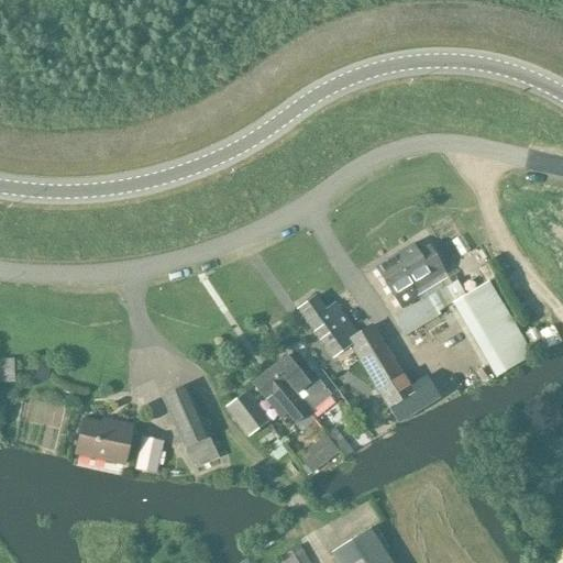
[(417,290),(444,274),(429,247),(417,254),(411,245),(374,268),(392,297),(395,296),(404,309),(417,301),(408,287),(411,285),(417,290)]
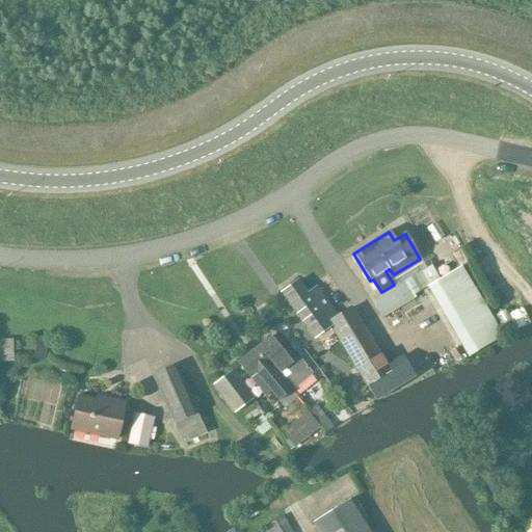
[(439,278),(426,286),(469,357),(503,338),(461,265),(439,278)]
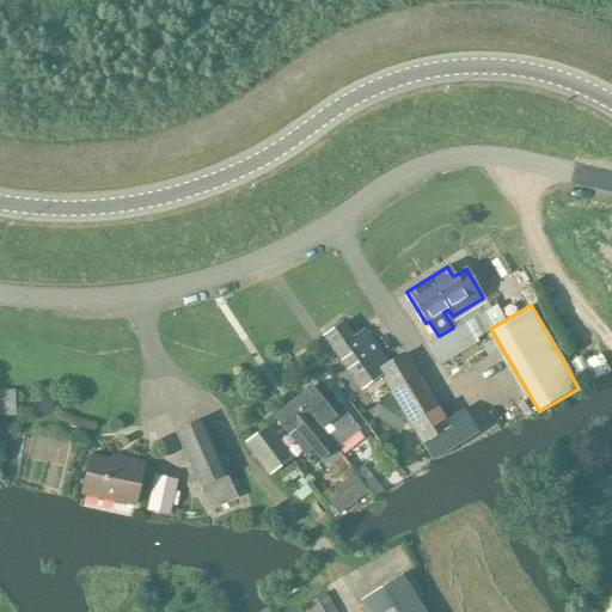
[(343,323),(323,336),(360,389),(379,375),(377,371),(389,363),(365,330),(353,338),(343,323)]
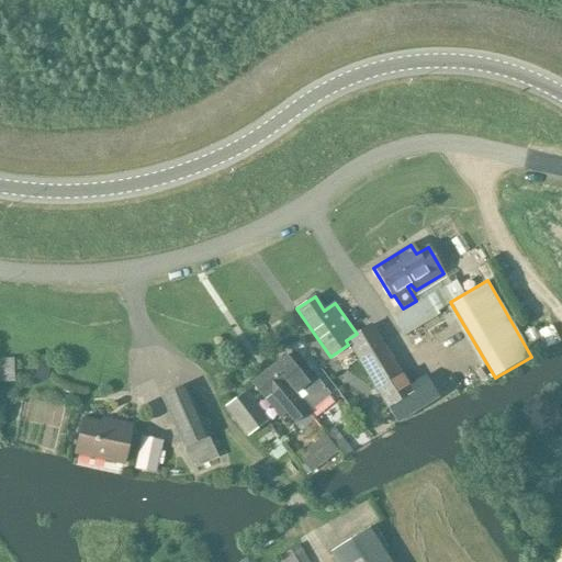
[(417,303),(393,318),(403,336),(440,314),(437,310),(429,296),(417,303)]
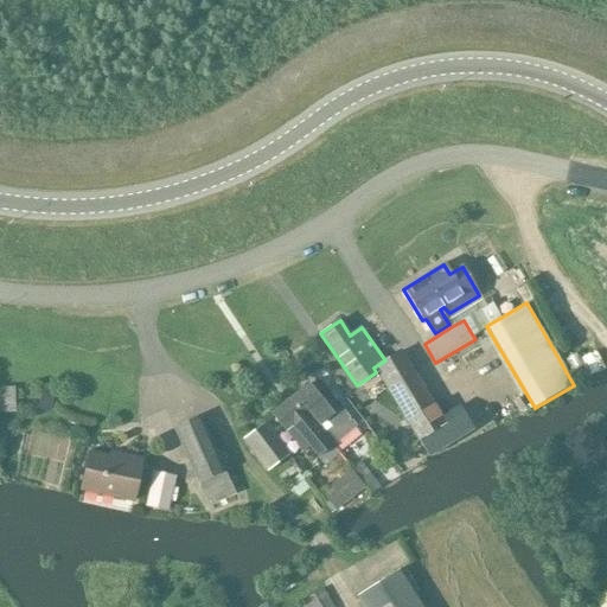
[(385,360),(374,368),(376,372),(419,441),(420,440),(446,423),(401,350),(385,360)]
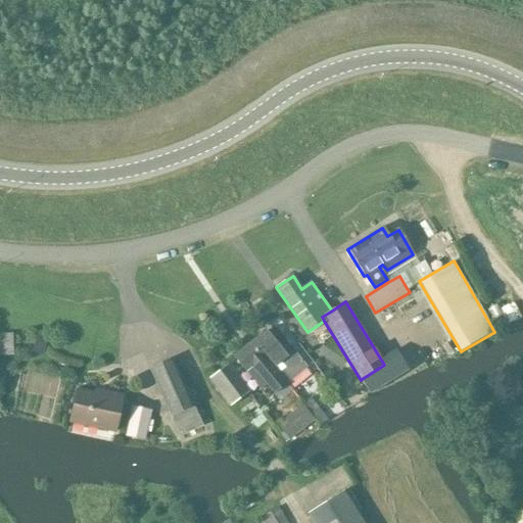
[(266,331),(250,344),(260,360),(265,357),(286,384),(287,383),(306,368),(274,328),(268,333),(266,331)]
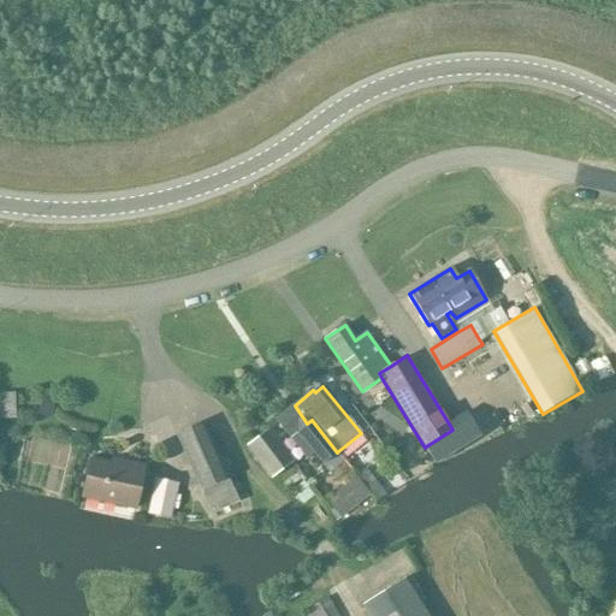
[(295,406),(274,421),(290,440),(297,434),(303,442),(314,456),(323,466),(329,473),(345,461),(338,451),(337,452),(312,420),(307,424),(295,406)]
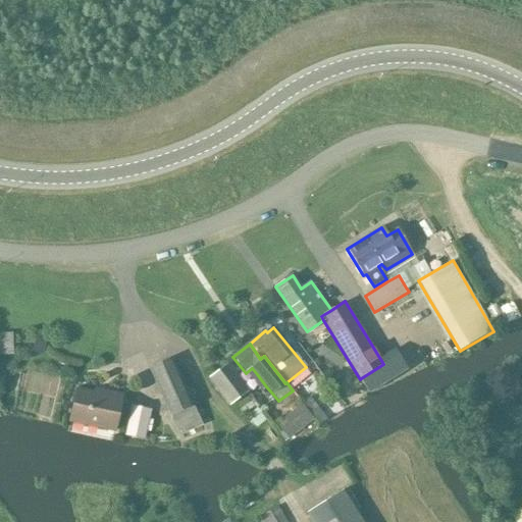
[(172,360),(149,370),(179,435),(202,424),(194,406),(198,404),(196,400),(192,402),(172,360)]
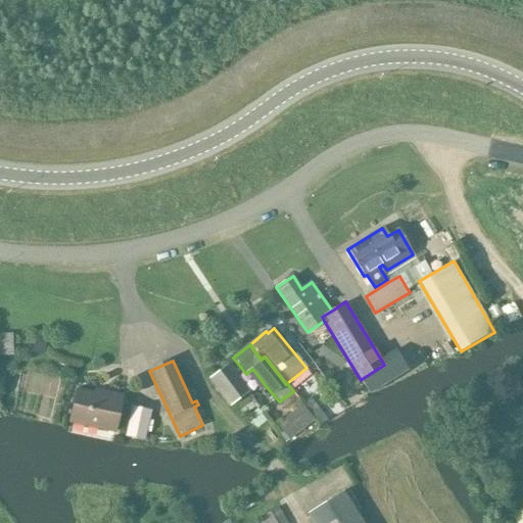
[(248,393),(227,366),(209,379),(231,407),(248,393)]
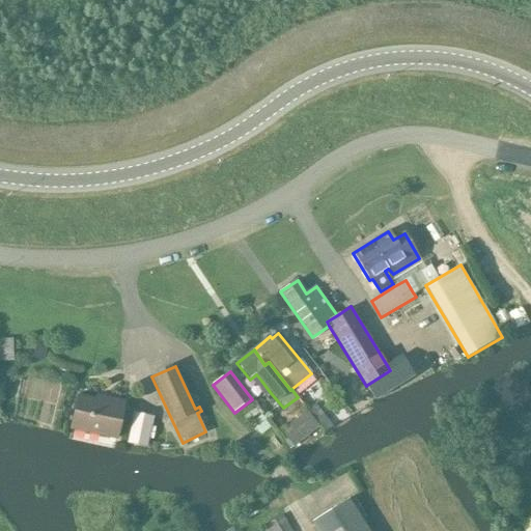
[(71,429),(117,440),(124,402),(98,397),(95,399),(78,397),(71,429)]
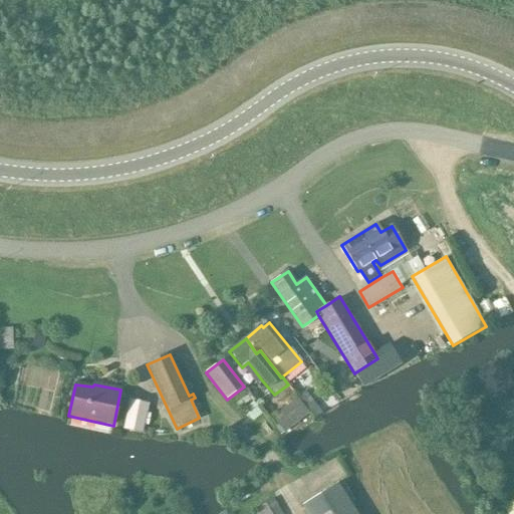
[(297,398),(280,411),(291,426),(308,413),(297,398)]
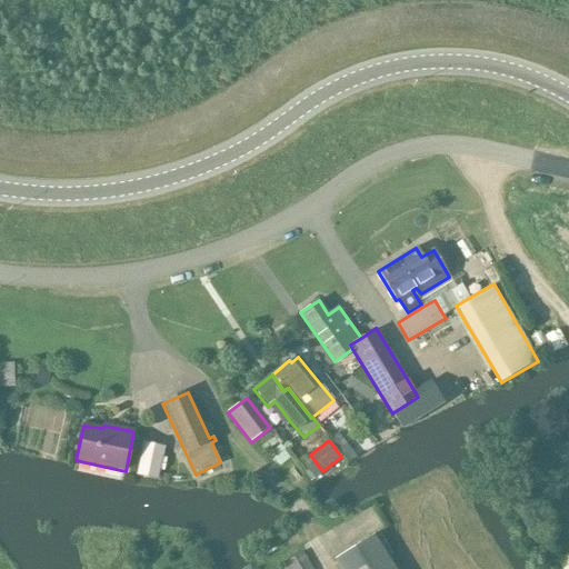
[(138,475),(158,479),(163,448),(145,443),(138,475)]
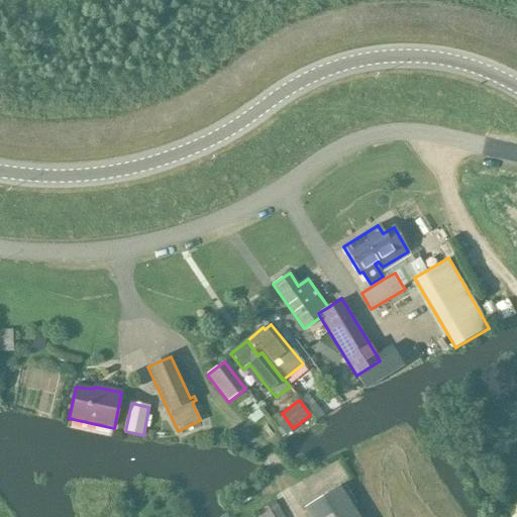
[(254,405),(245,412),(254,424),(264,416),(254,405)]
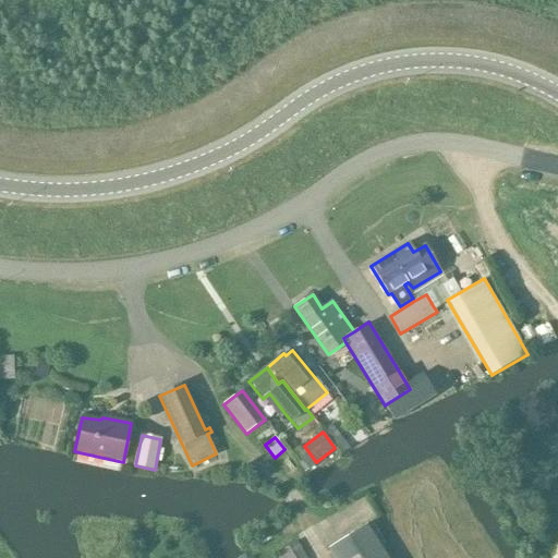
[(385,557),(365,525),(327,548),(332,557),(385,557)]
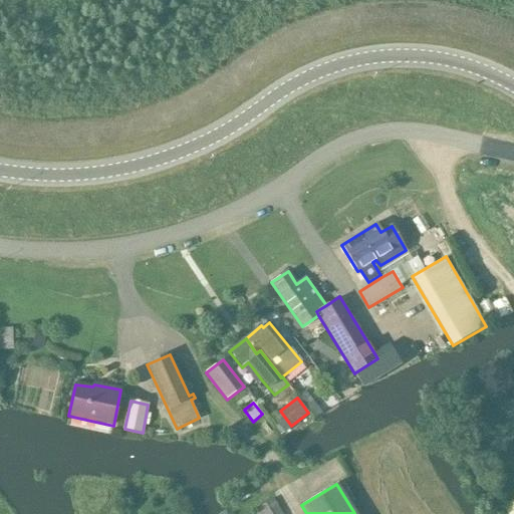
[(254,510),(256,513),(282,513),(273,499),(254,510)]
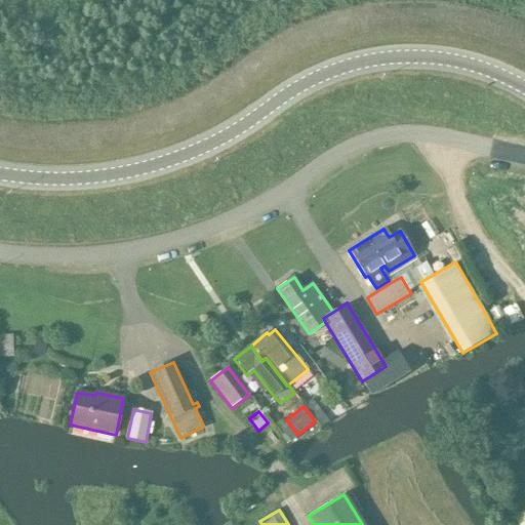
[(524,524),(524,512),(514,518),(518,524),(524,524)]
